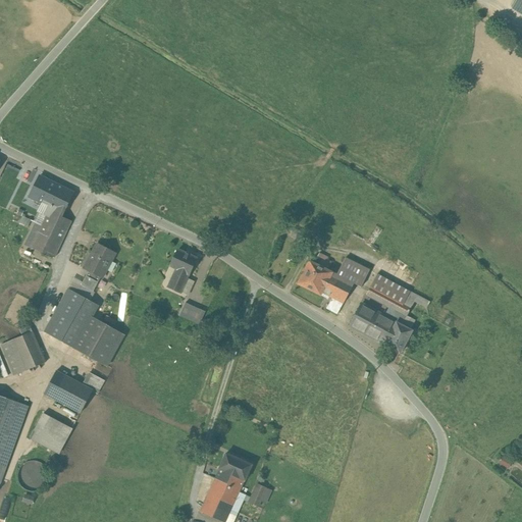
[(521,0),(517,0),(513,7),(521,13),(521,0)]
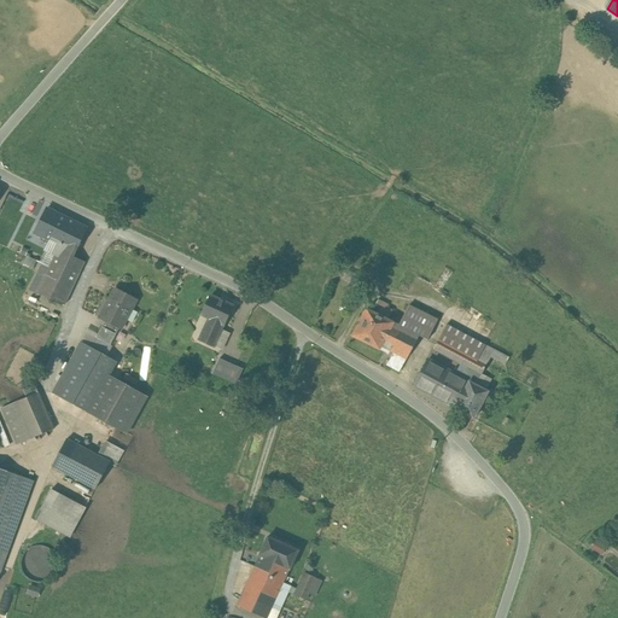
[(86,228),(47,209),(35,233),(52,242),(74,252),(86,228)]
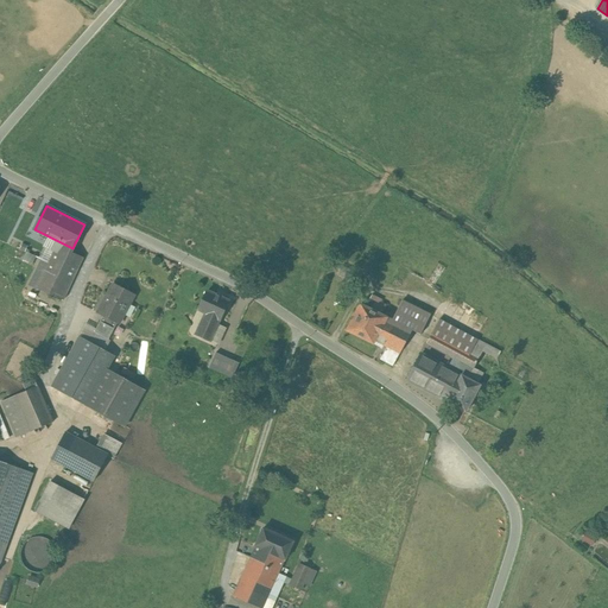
[(73,248),(51,238),(40,260),(29,285),(27,285),(63,299),(82,259),(70,253),(73,248)]
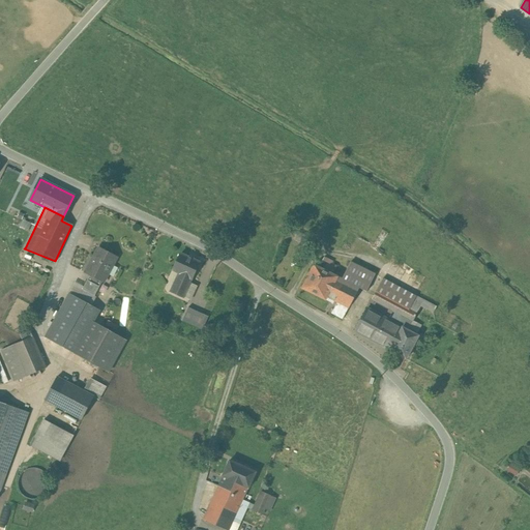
[(31,224),(16,217),(13,223),(28,230),(31,224)]
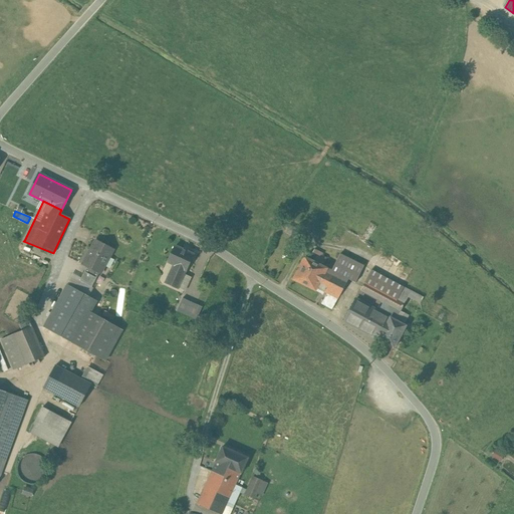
[(308,230),(303,241),(309,244),(314,233),(308,230)]
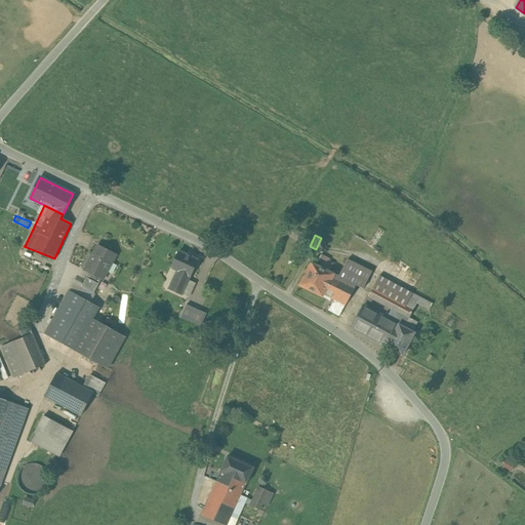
[(116,254),(97,245),(84,271),(88,273),(101,279),(103,280),(116,254)]
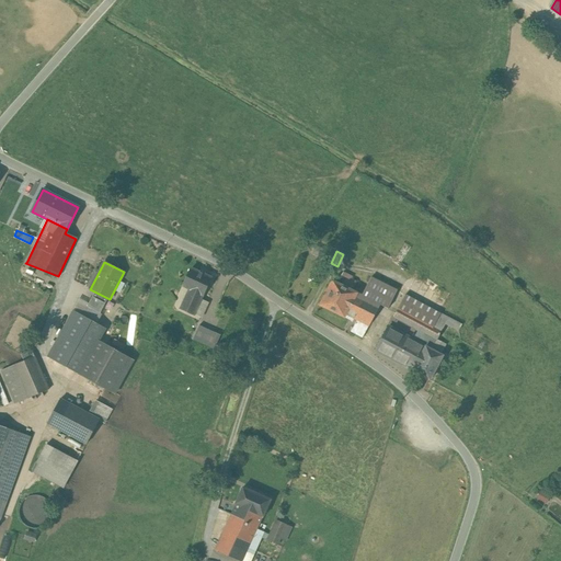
[(190,288),(203,295),(210,277),(191,268),(183,286),(190,288)]
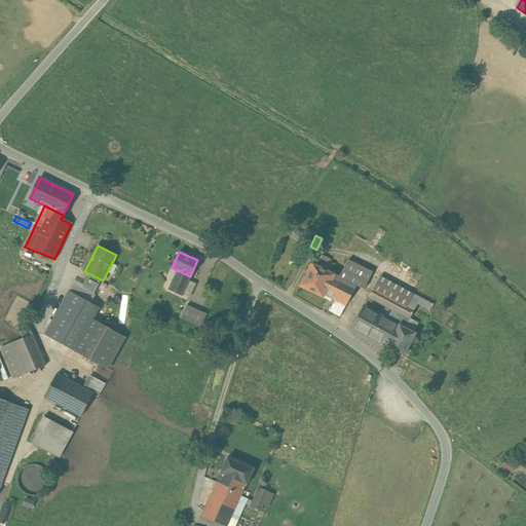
[(333,266),(320,259),(316,265),(330,272),(333,266)]
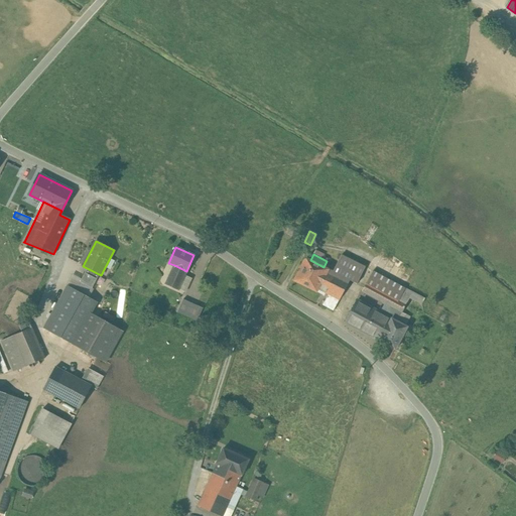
[(359,264),(341,255),(333,272),(350,280),(357,284),(365,267),(359,264)]
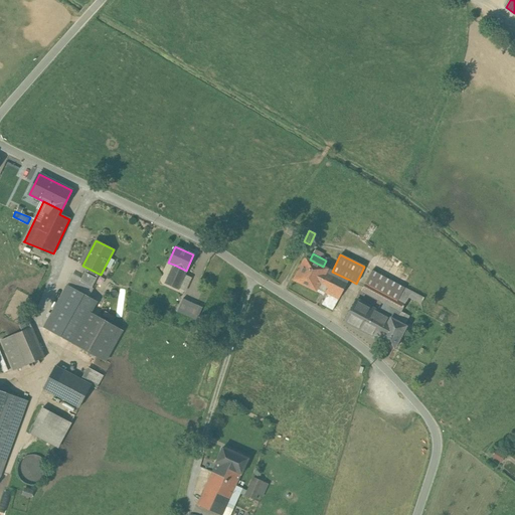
[(310,260),(305,258),(293,280),(316,291),(317,289),(324,276),(328,270),(323,267),(310,260)]
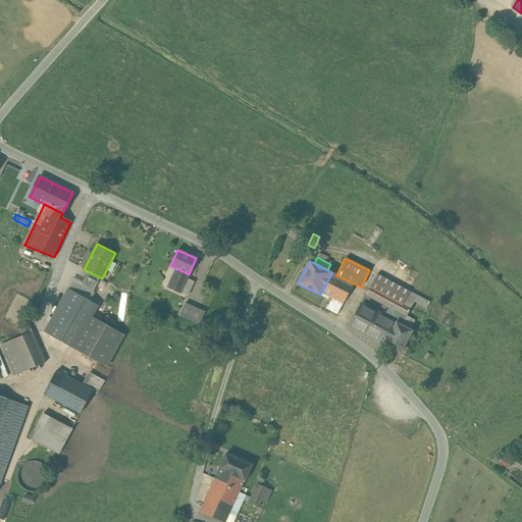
[(189,274),(176,268),(167,286),(180,293),(180,292),(187,278),(189,274)]
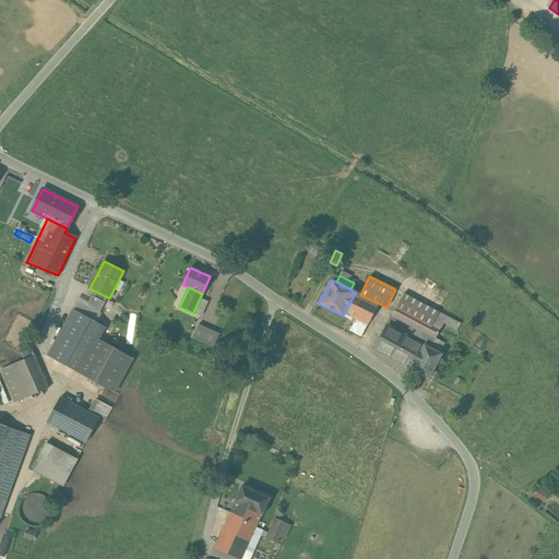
[(107,297),(94,290),(91,298),(86,305),(99,312),(107,297)]
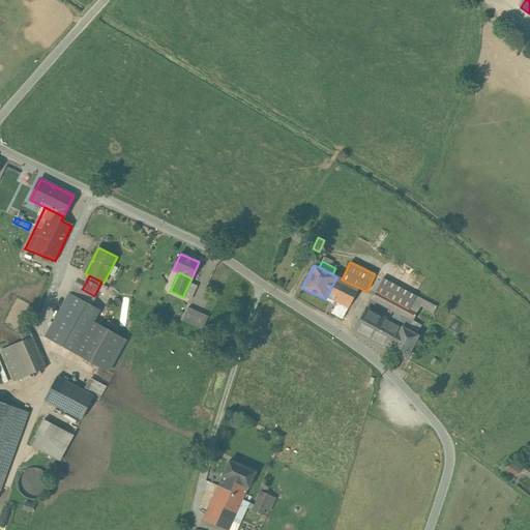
[(342,280),(337,277),(333,284),(340,287),(332,300),(336,302),(341,304),(348,307),(359,288),(342,280)]
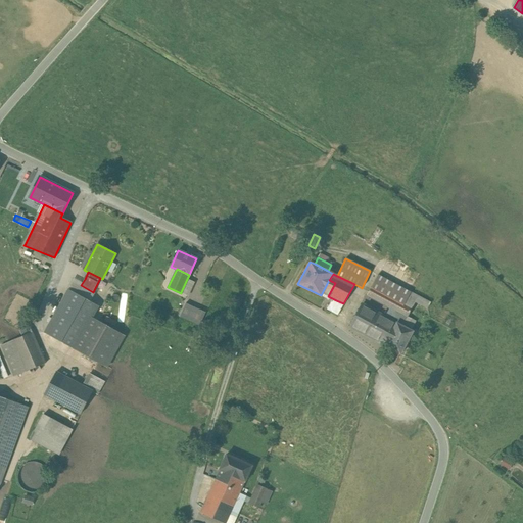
[(392,283),(378,275),(372,286),(405,303),(411,292),(392,283)]
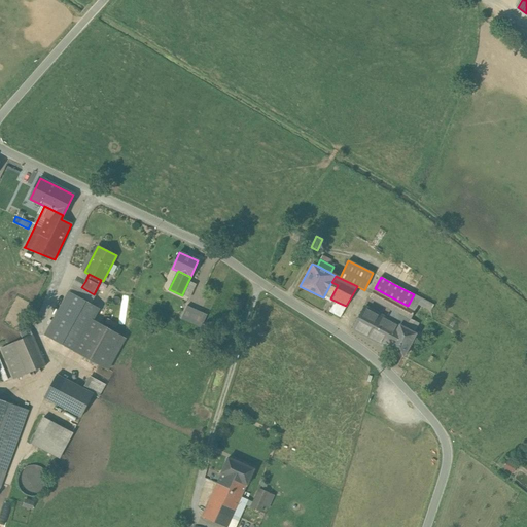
[(196,284),(188,281),(182,294),(188,297),(196,284)]
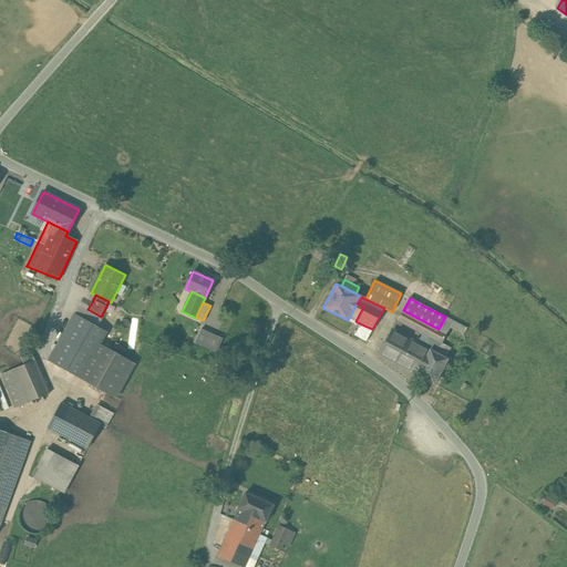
[(357,303),(349,318),(356,321),(363,307),(357,303)]
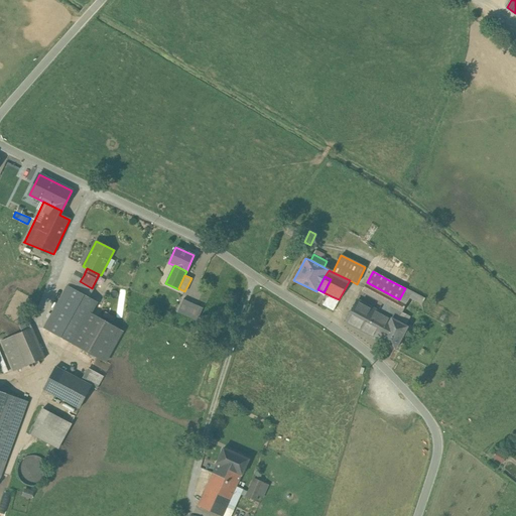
[(399,299),(367,282),(362,291),(384,303),(401,312),(402,312),(406,303),(399,299)]
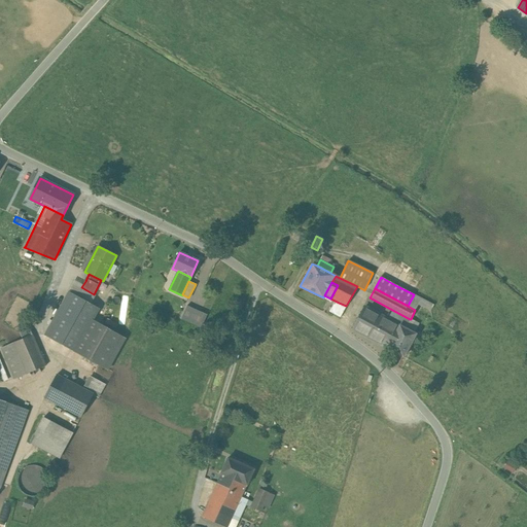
[(70,291),(45,336),(74,351),(92,320),(99,308),(70,291)]
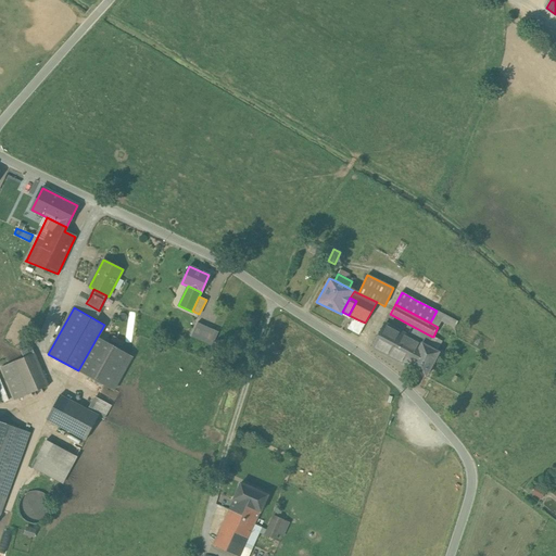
[(444,315),(437,311),(430,323),(438,327),(441,321),(454,328),(457,321),(444,315)]
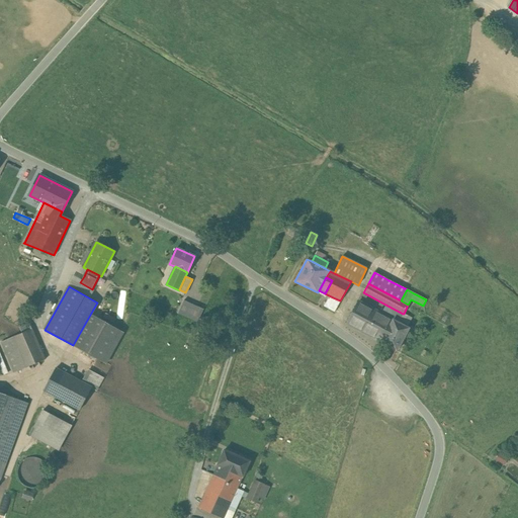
[(333,297),(329,295),(323,307),(334,313),(340,300),(333,297)]
